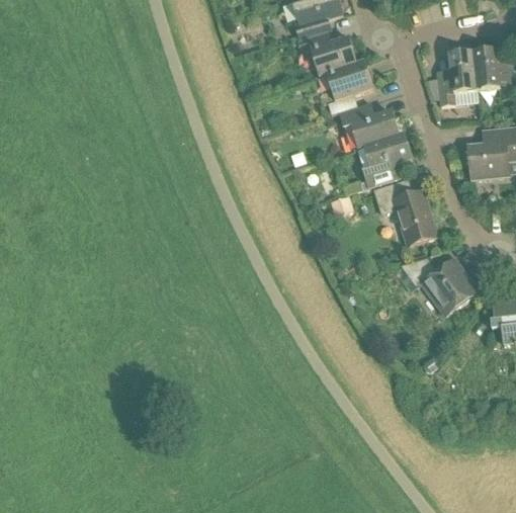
[(289,0),(290,0),(293,0),(302,25),(294,27),(298,39),(324,31),(320,20),(340,14),(336,0),(289,0)]
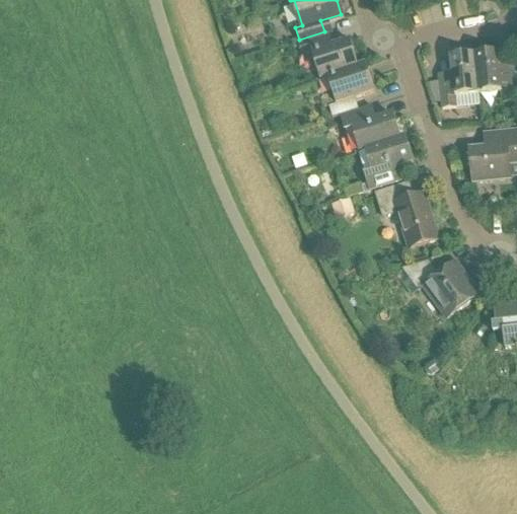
[(306,39),(296,42),(300,54),(310,51),(306,39)]
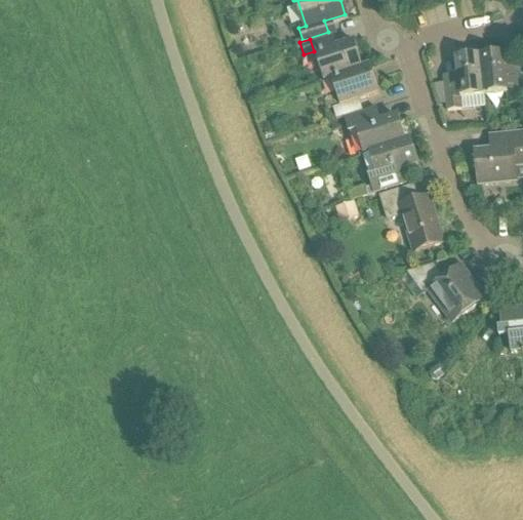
[(334,44),(314,51),(322,78),(330,76),(329,76),(361,66),(361,65),(353,39),(334,44)]
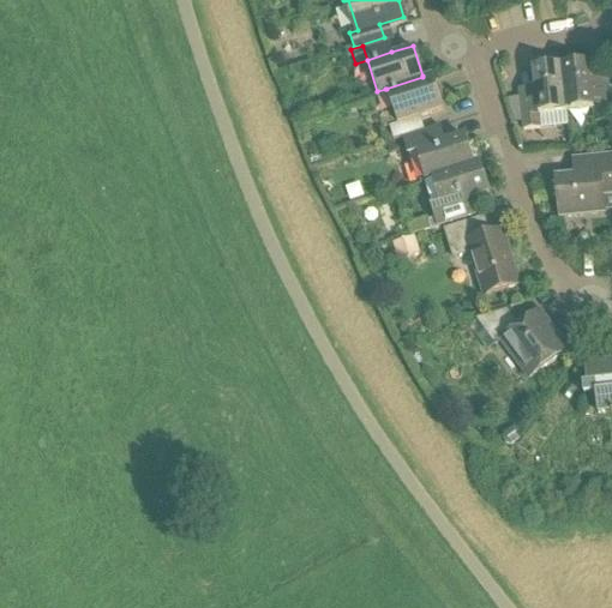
[(587,59),(559,61),(564,108),(592,104),(593,119),(610,116),(606,82),(589,84),(587,59)]
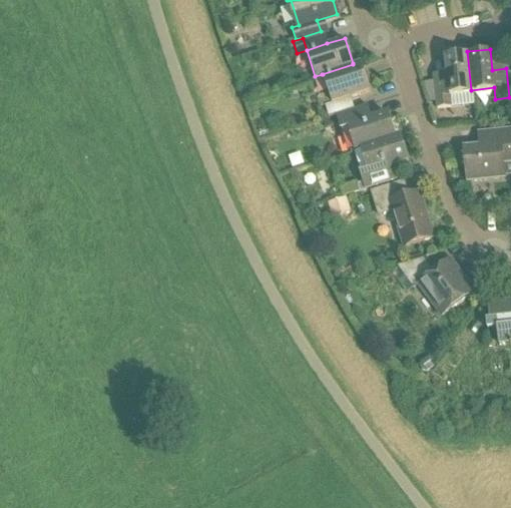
[(471,90),(467,51),(444,53),(446,75),(432,76),(435,105),(449,103),(448,92),(471,90)]
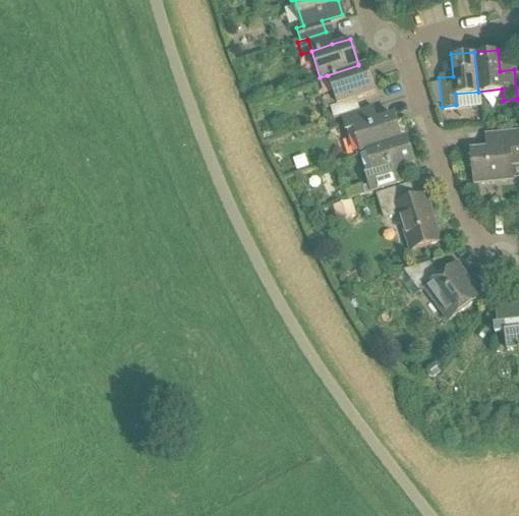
[(333,94),(322,98),(325,106),(329,105),(362,95),(375,91),(365,62),(358,64),(358,65),(327,75),(328,75),(333,94)]
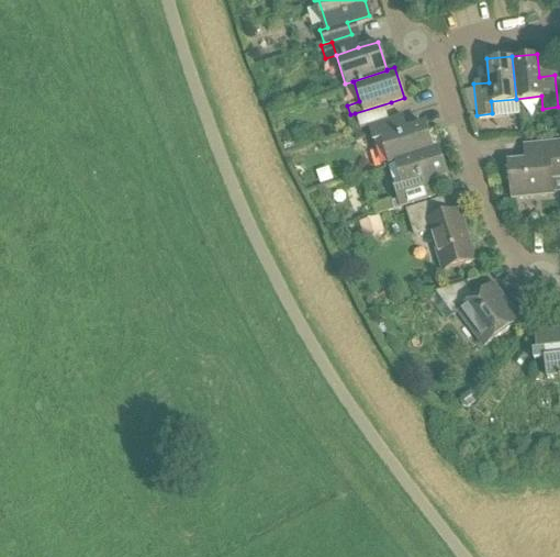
[(395,159),(430,147),(422,121),(405,125),(401,112),(368,123),(368,124),(370,130),(373,141),(382,138),(389,162),(389,163),(395,160),(395,159)]
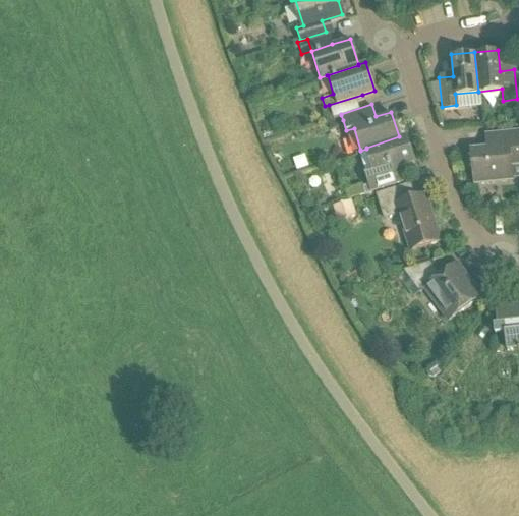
[(338,116),(326,120),(328,127),(340,123),(338,116)]
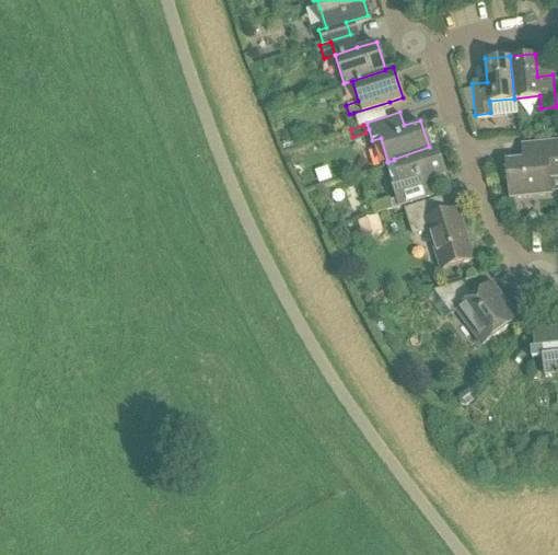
[(547,173),(557,172),(557,139),(531,142),(532,158),(506,160),(509,193),(548,189),(547,173)]
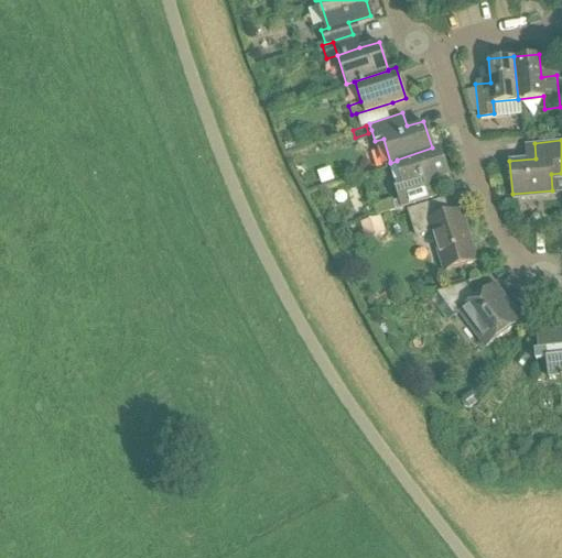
[(438,145),(432,148),(432,149),(397,160),(397,161),(403,183),(396,186),(399,198),(392,200),(391,196),(373,201),(375,211),(401,204),(435,193),(431,179),(447,174),(439,146),(438,145)]
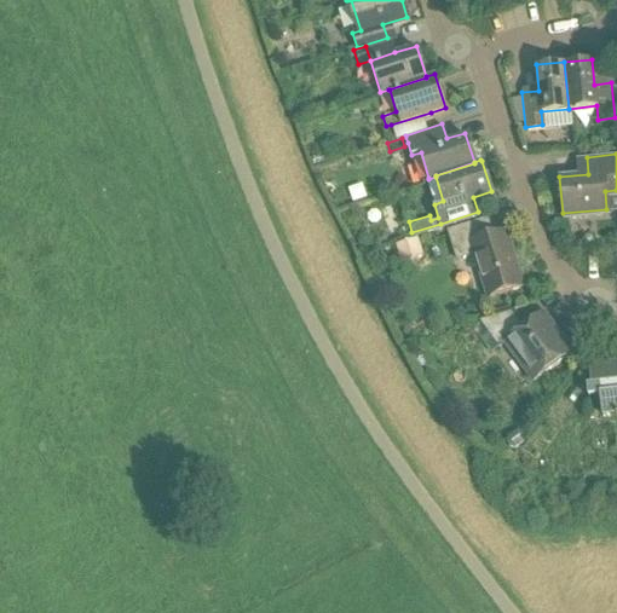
[(485,294),(522,283),(505,227),(490,232),(485,215),(447,227),(455,255),(471,250),(485,294)]
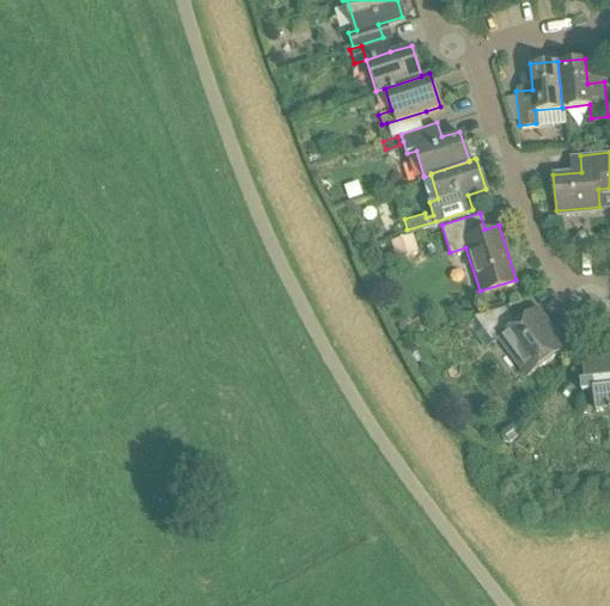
[(396,256),(415,251),(409,232),(390,238),(396,256)]
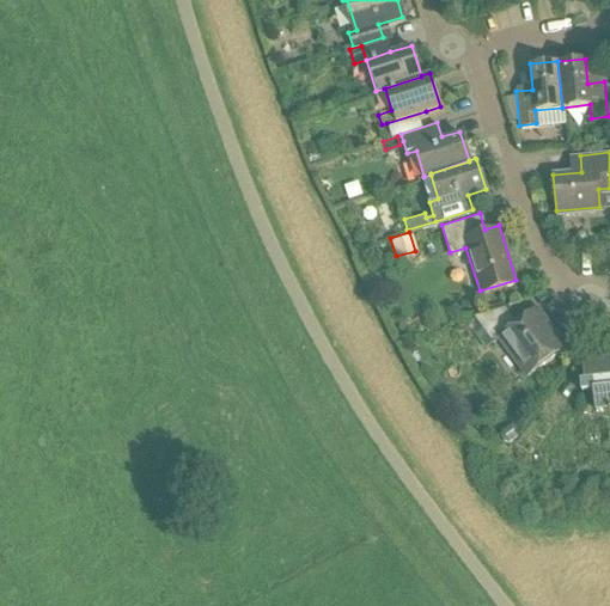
[(526,372),(563,346),(535,306),(523,313),(513,300),(471,313),(490,341),(499,335),(526,372)]
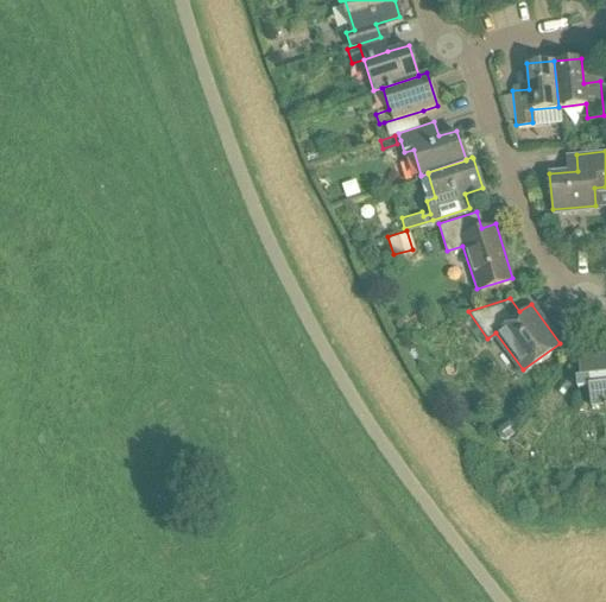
[(605,353),(578,356),(579,376),(587,375),(589,406),(605,404),(605,353)]
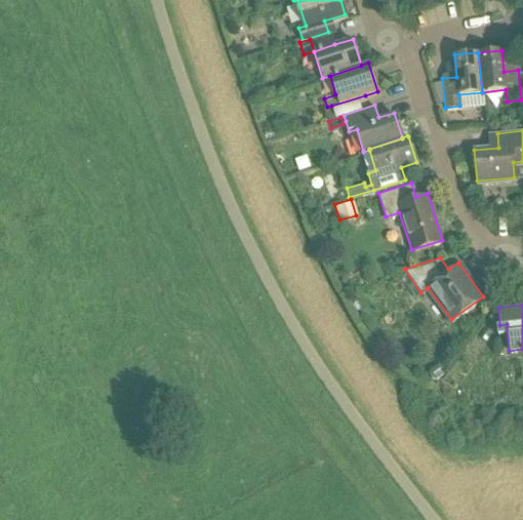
[(428,372),(431,377),(436,378),(444,373),(445,367),(442,363),(436,362),(429,367),(428,372)]
